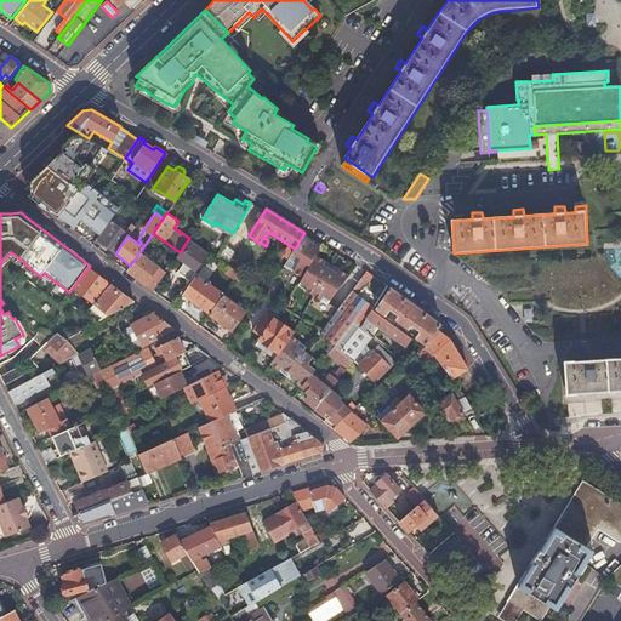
[(110,220),(97,239),(115,254),(127,235),(135,227),(130,223),(125,231),(110,220)]
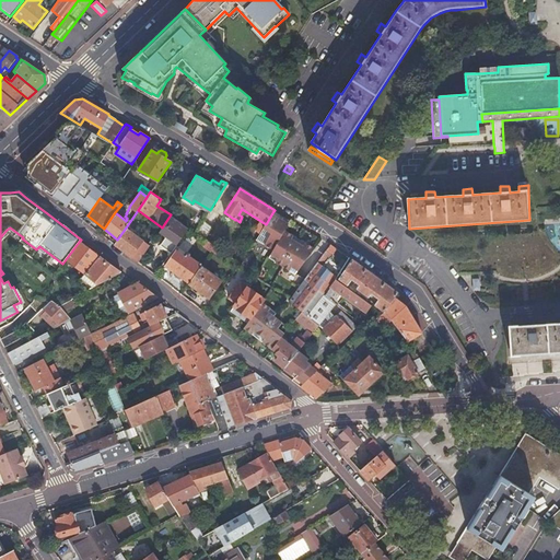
[(313,248),(305,243),(303,246),(296,243),(291,238),(293,235),(284,231),(288,224),(282,221),(283,218),(273,211),(266,224),(264,229),(271,233),(264,245),(272,251),(268,258),(282,267),(295,275),(313,248)]
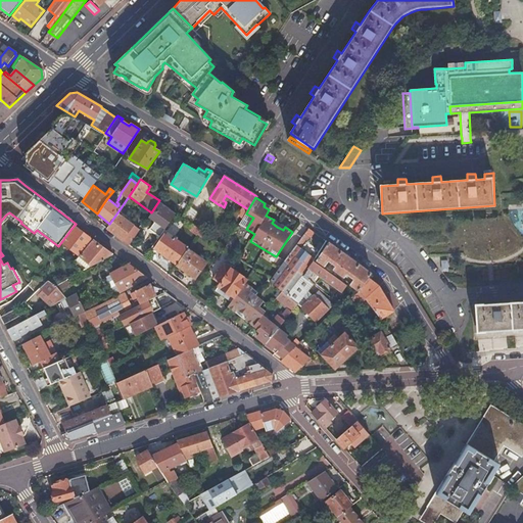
[(149,229),(159,236),(176,214),(159,200),(151,212),(148,217),(155,221),(149,229)]
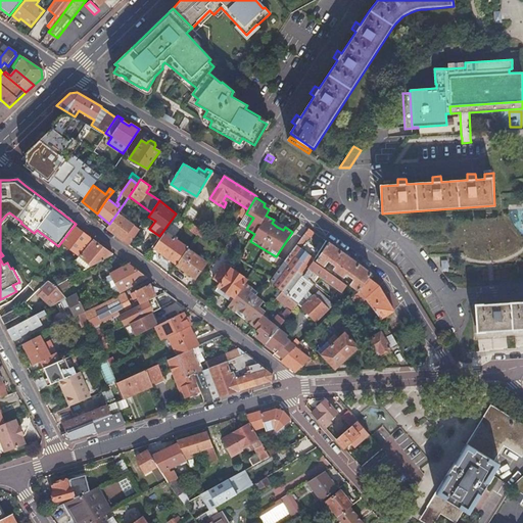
[(9,212),(6,215),(19,224),(20,223),(21,222),(9,212)]
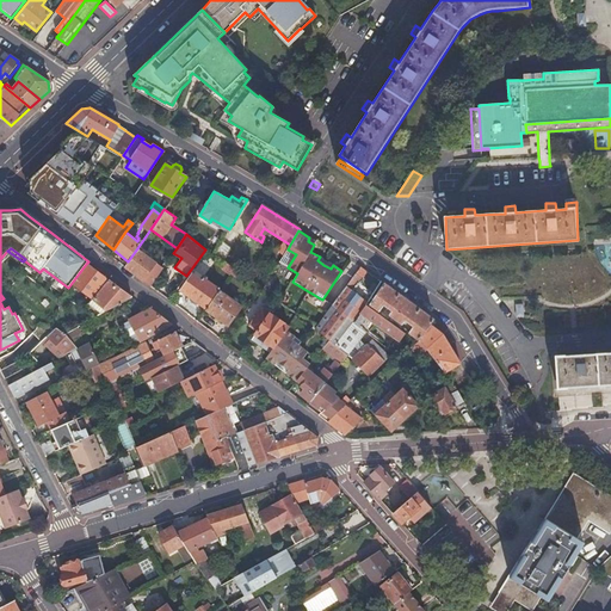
[(128,261),(124,266),(150,287),(164,267),(137,248),(128,261)]
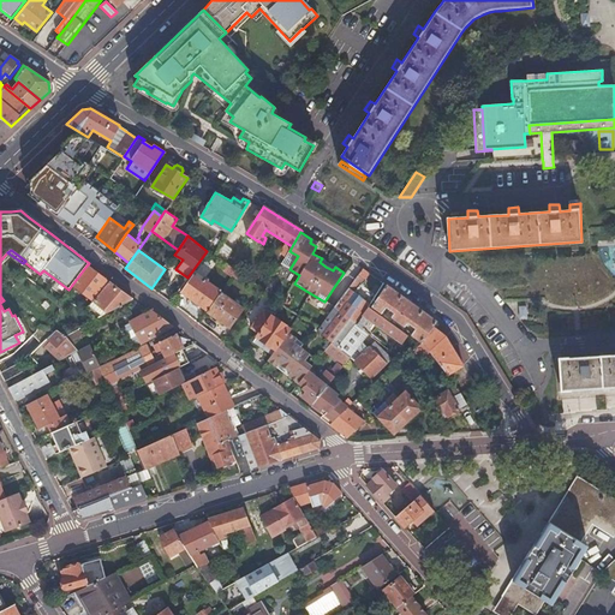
[(219,260),(215,257),(213,260),(216,262),(203,282),(192,275),(180,292),(190,299),(207,311),(220,293),(221,292),(208,282),(221,262),(219,260)]
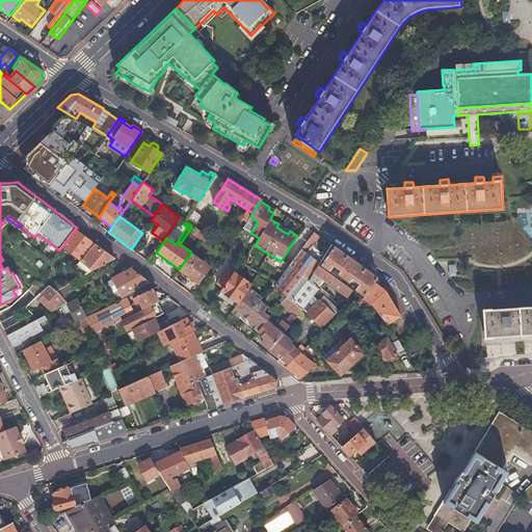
[(288,234),(290,231),(278,223),(276,227),(282,231),(288,234)]
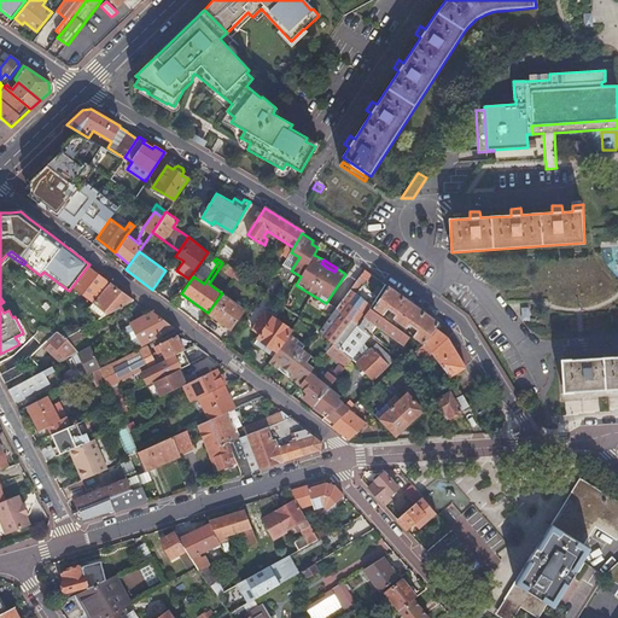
[(133,301),(87,267),(73,286),(93,302),(83,314),(94,322),(133,301)]
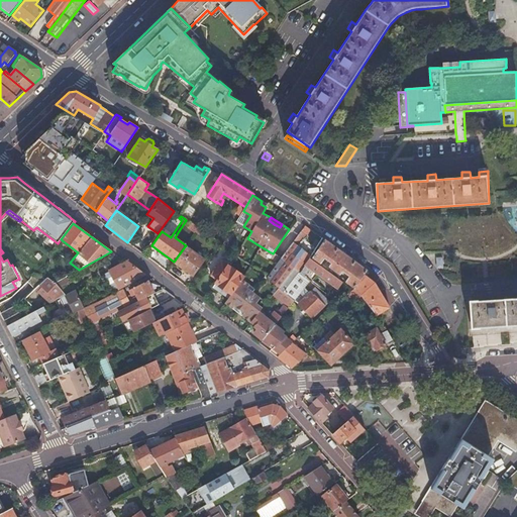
[(197,229),(189,223),(188,225),(196,231),(197,229)]
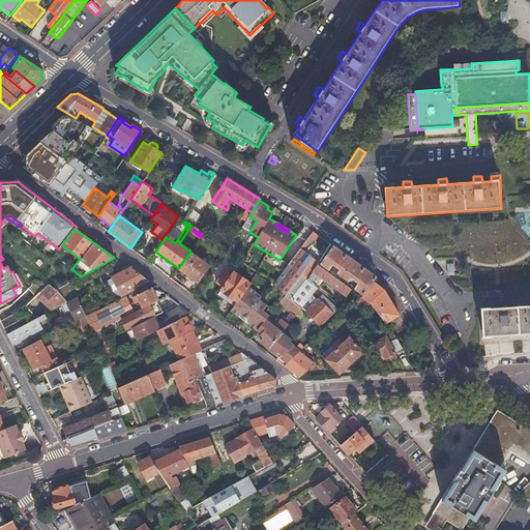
[(200,238),(223,255),(227,249),(204,233),(202,235),(201,237),(200,238)]
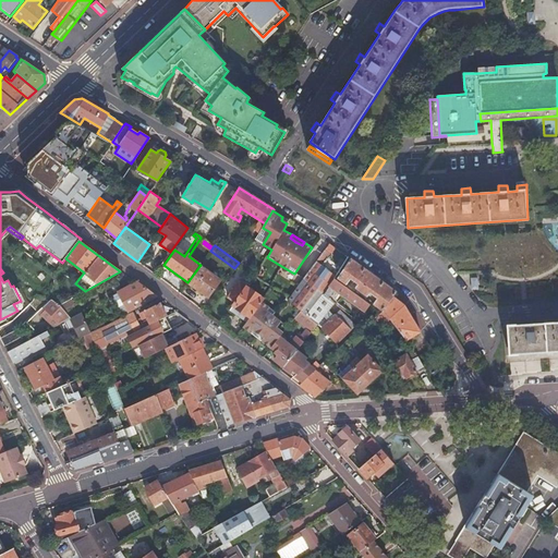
[(320,254),(287,300),(300,311),(305,315),(322,293),(334,278),(341,266),(335,261),(334,263),(320,254)]
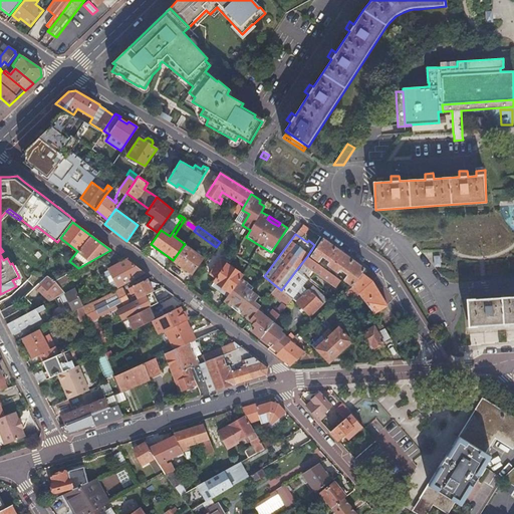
[(365,269),(323,238),(311,256),(319,261),(323,256),(330,261),(327,265),(338,272),(340,269),(348,274),(344,280),(352,286),(361,273),(365,269)]
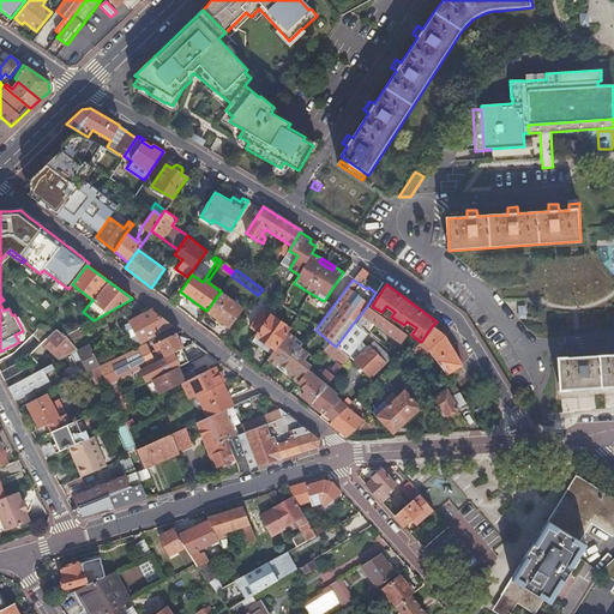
[(220,293),(206,311),(229,326),(241,307),(220,293)]
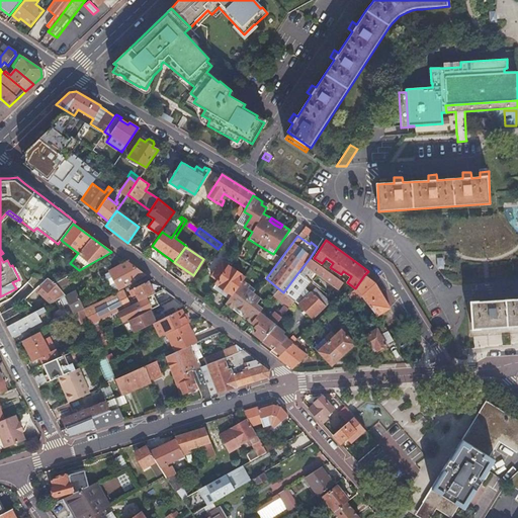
[(310,258),(298,272),(311,281),(312,282),(318,274),(338,289),(343,282),(310,258)]
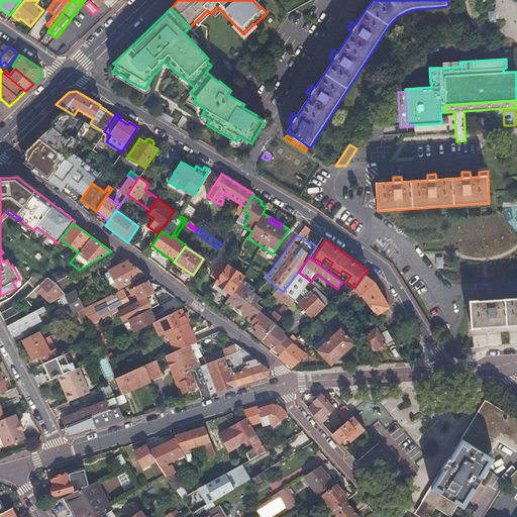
[(325,257),(321,263),(346,282),(350,276),(342,271),(340,274),(329,267),(332,263),(325,257)]
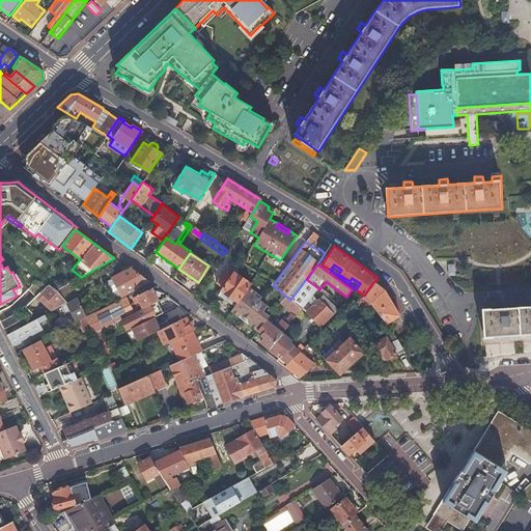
[(221,290),(238,302),(248,286),(250,284),(227,268),(217,283),(223,287),(221,290)]
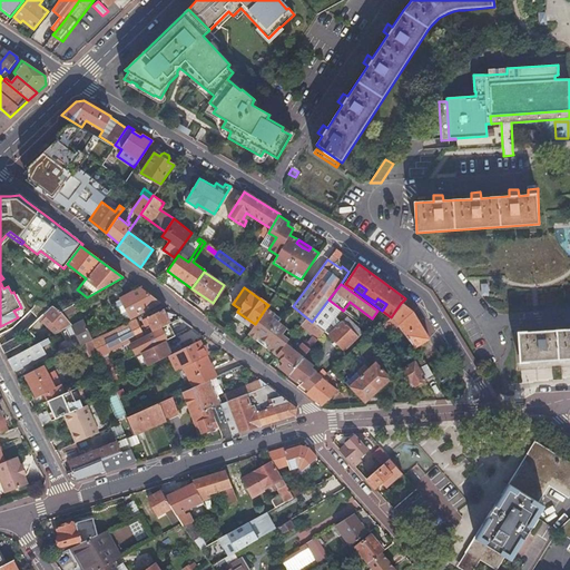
[(130,317),(159,303),(140,288),(120,298),(130,317)]
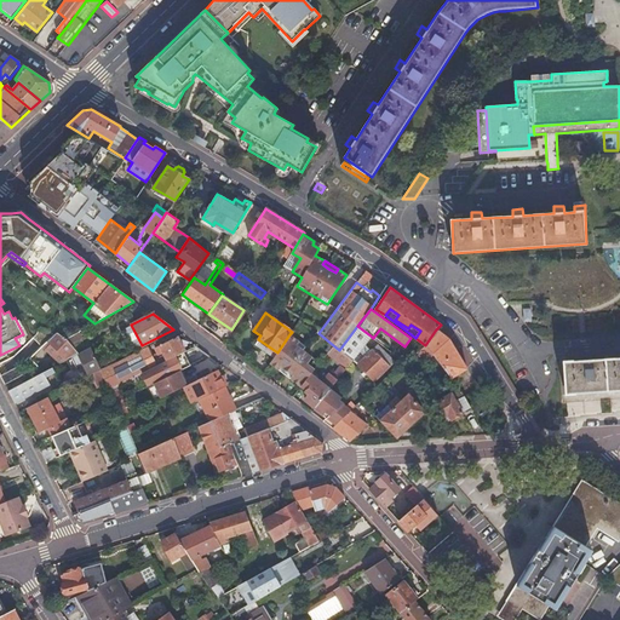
[(135,349),(142,345),(131,325),(124,328),(135,349)]
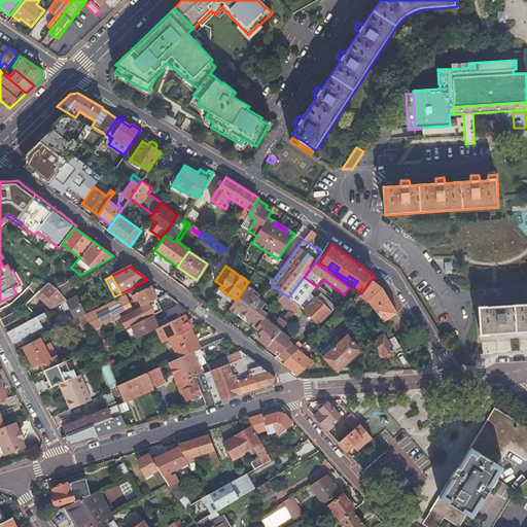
[(304,277),(288,297),(300,307),(306,297),(310,303),(304,309),(318,323),(331,311),(324,304),(328,300),(321,292),(315,297),(310,293),(316,286),(304,277)]
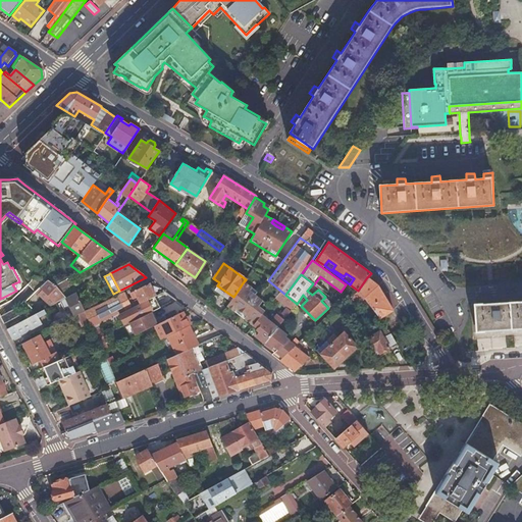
[(56,285),(66,298),(76,292),(77,292),(70,277),(56,285)]
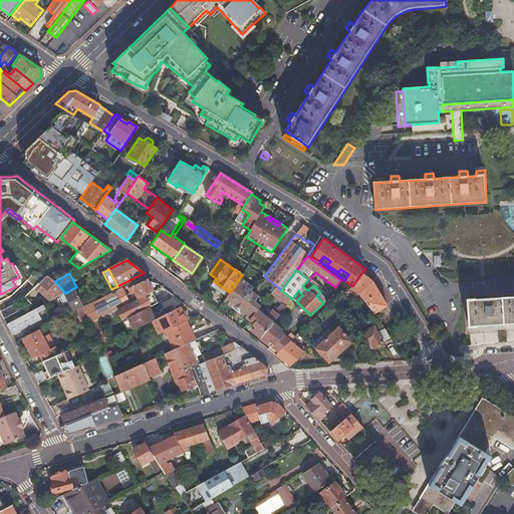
[(372,281),(361,273),(352,286),(357,292),(374,313),(387,305),(372,281)]
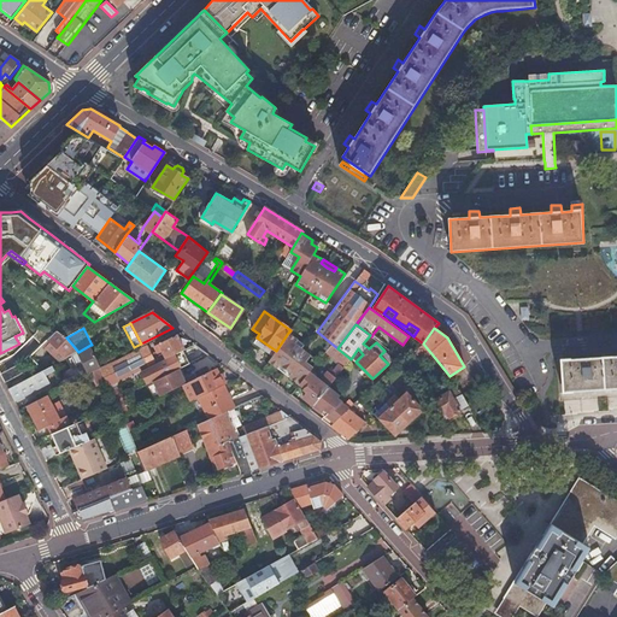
[(66,358),(72,354),(78,352),(66,338),(56,330),(47,339),(40,346),(57,363),(58,363),(66,358)]
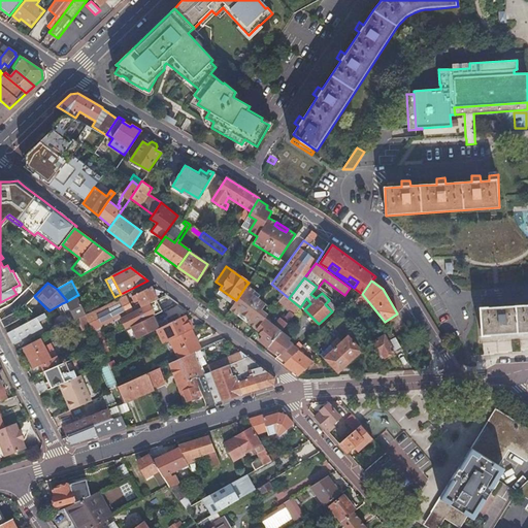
[(238,312),(244,318),(258,298),(260,295),(246,285),(236,300),(233,304),(229,310),(236,316),(238,312)]
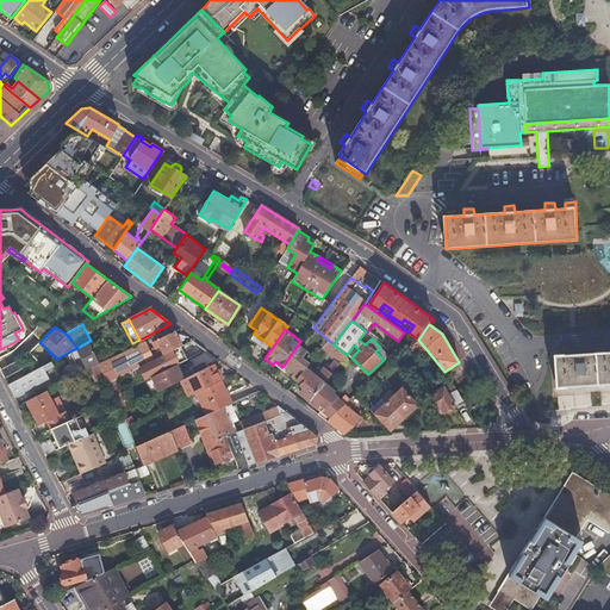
[(105,374),(107,381),(138,366),(139,366),(172,350),(180,346),(181,346),(174,330),(157,338),(161,347),(150,352),(144,341),(114,355),(105,360),(100,363),(105,374)]
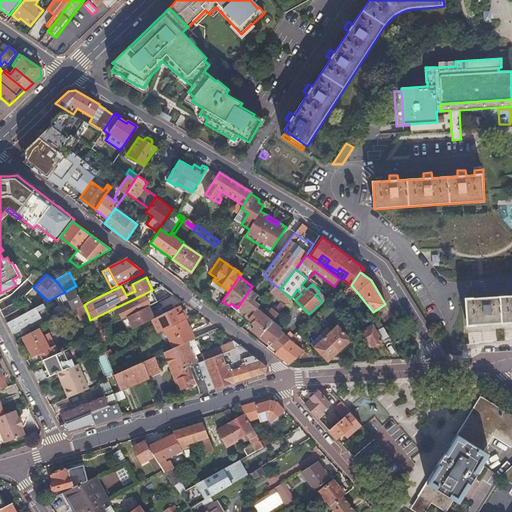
[(229,291),(213,280),(210,284),(226,295),(229,291)]
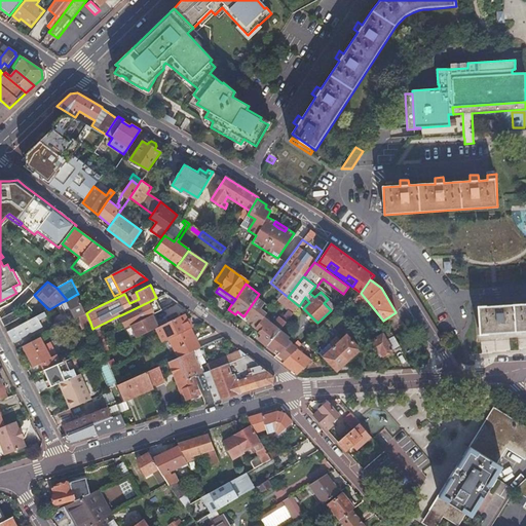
[(288,297),(283,293),(279,298),(296,310),(299,306),(288,297)]
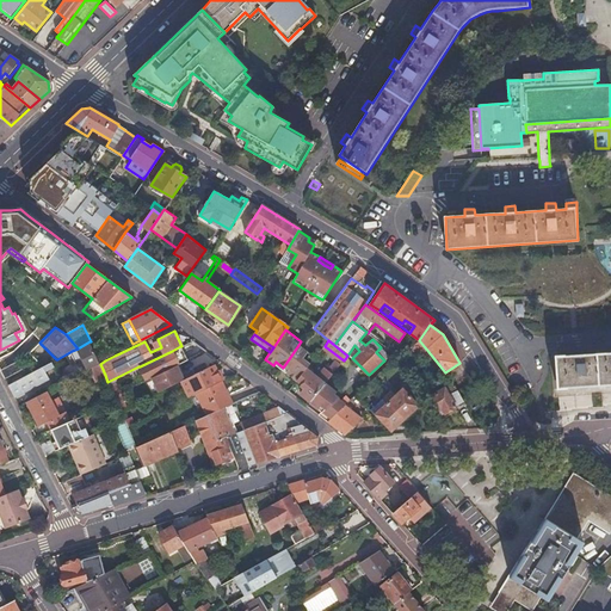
[(425,347),(419,340),(407,349),(414,357),(425,347)]
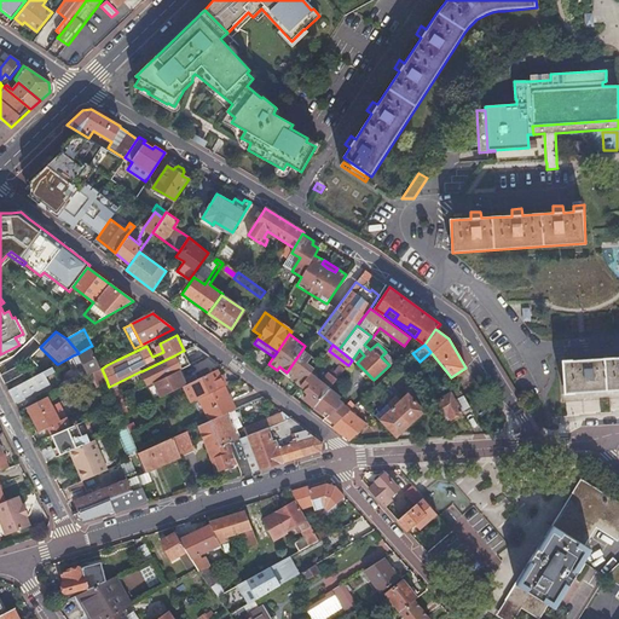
[(77,366),(84,377),(90,375),(92,374),(102,369),(99,365),(91,346),(79,353),(73,356),(77,366)]
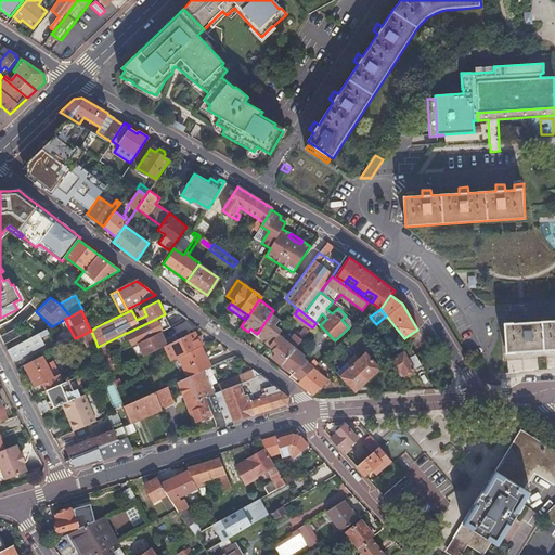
[(259,340),(268,347),(269,347),(278,336),(282,330),(275,325),(280,319),(271,313),(257,334),(261,337),(259,340)]
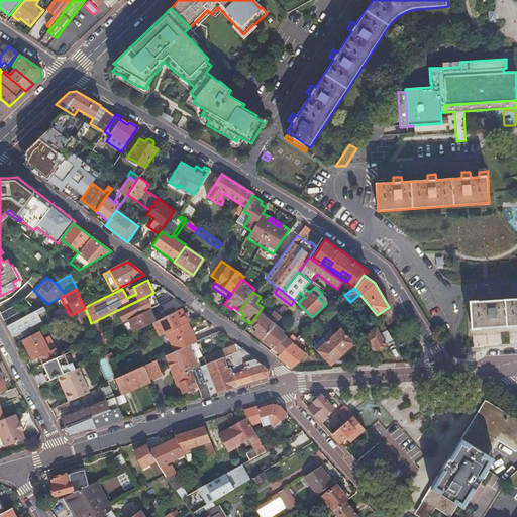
[(118,310),(117,310),(123,322),(124,321),(146,310),(148,310),(158,305),(153,296),(152,293),(145,297),(118,310)]
